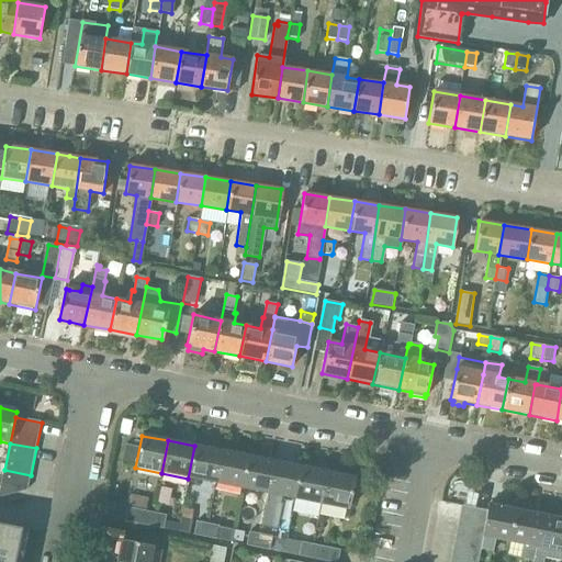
[(214,483),(221,451),(194,446),(188,479),(214,483)]
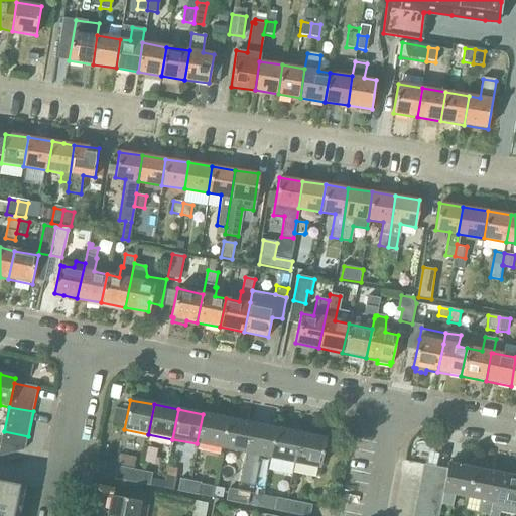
[(222,448),(227,419),(203,414),(197,443),(222,448)]
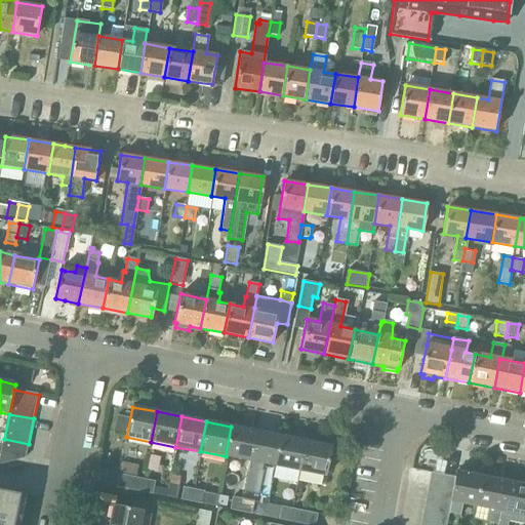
[(250,461),(256,432),(231,427),(226,456),(250,461)]
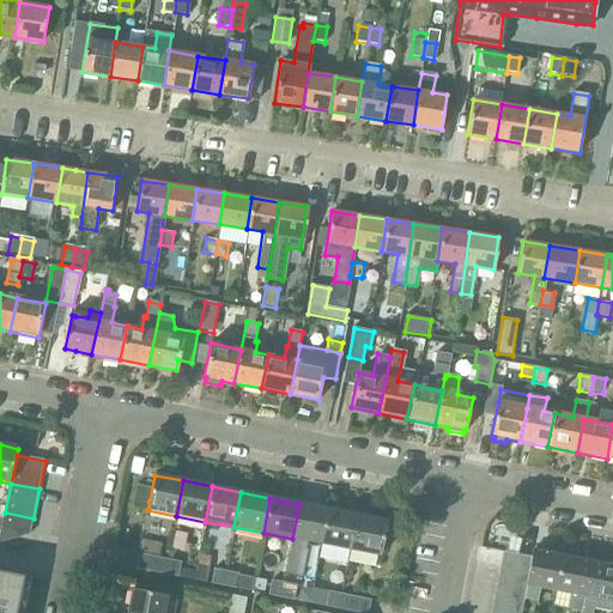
[(321,545),(328,510),(299,504),(292,539),(321,545)]
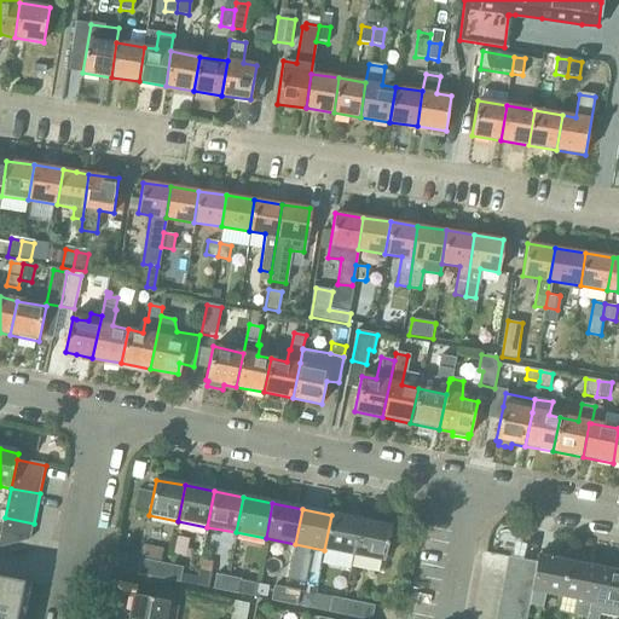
[(353,556),(360,521),(331,515),(324,550),(353,556)]
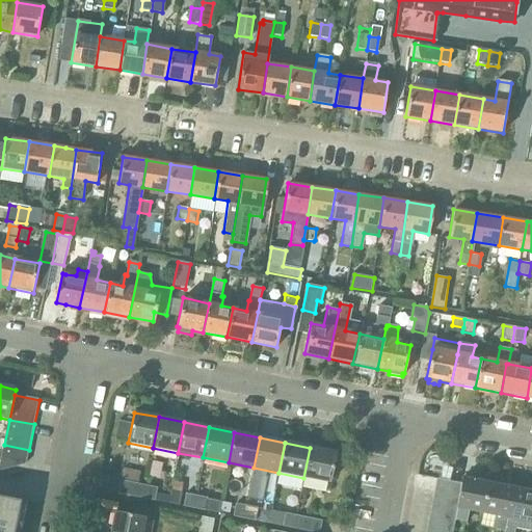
[(4,445),(0,468),(0,470),(24,475),(29,450),(4,445)]
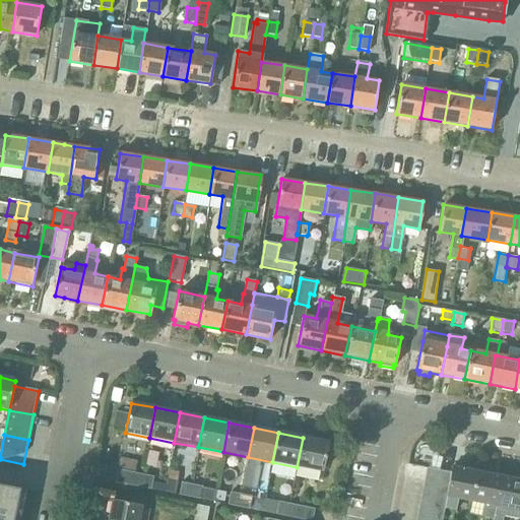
[(321,472),(327,442),(303,438),(297,467),(321,472)]
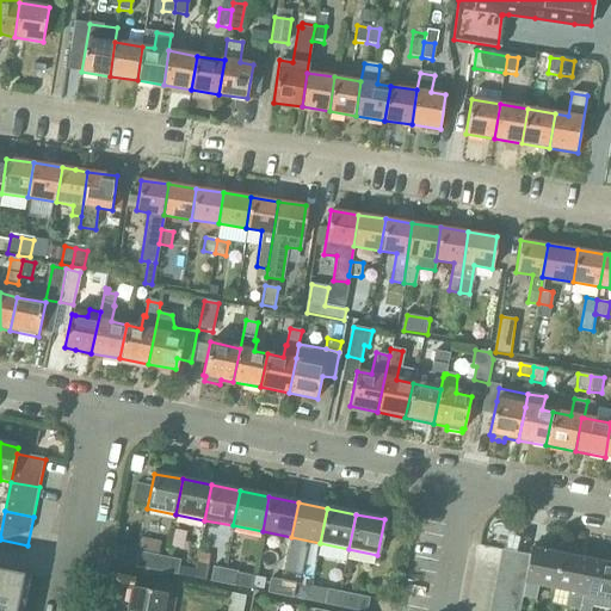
[(135,567),(162,573),(166,559),(156,556),(159,543),(141,539),(139,553),(135,567)]
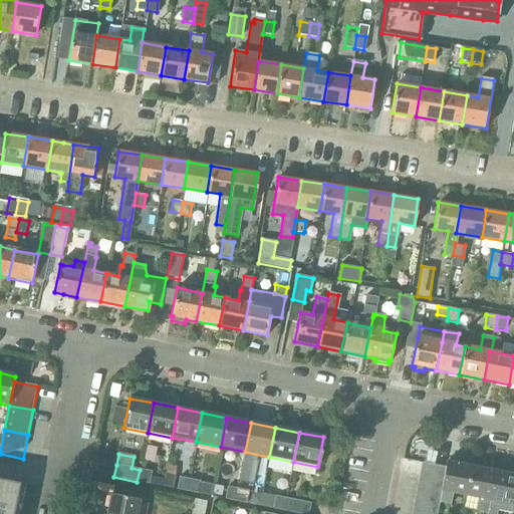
[(465,496),(471,467),(446,462),(445,467),(442,479),(440,491),(438,502),(449,505),(451,493),(465,496)]
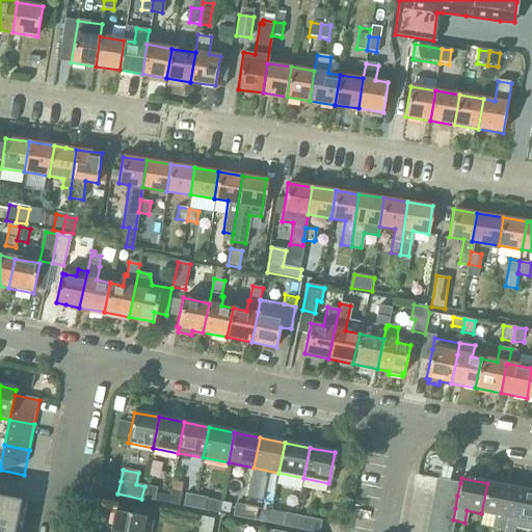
[(457,496),(460,483),(436,479),(433,490),(457,496)]
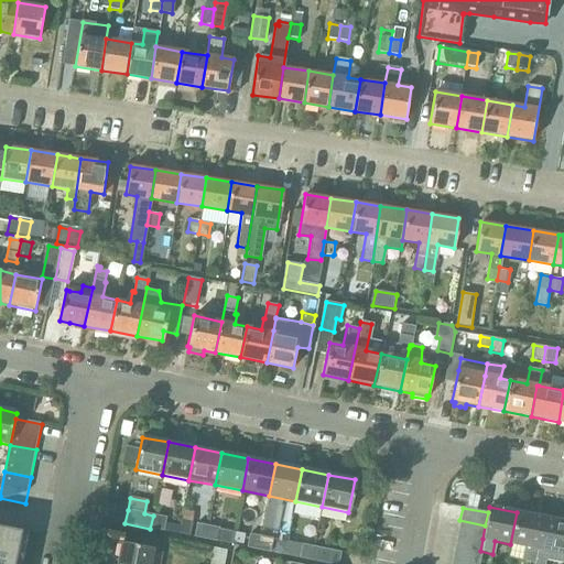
[(532,563),(541,518),(517,512),(510,544),(522,546),(520,562),(532,563)]
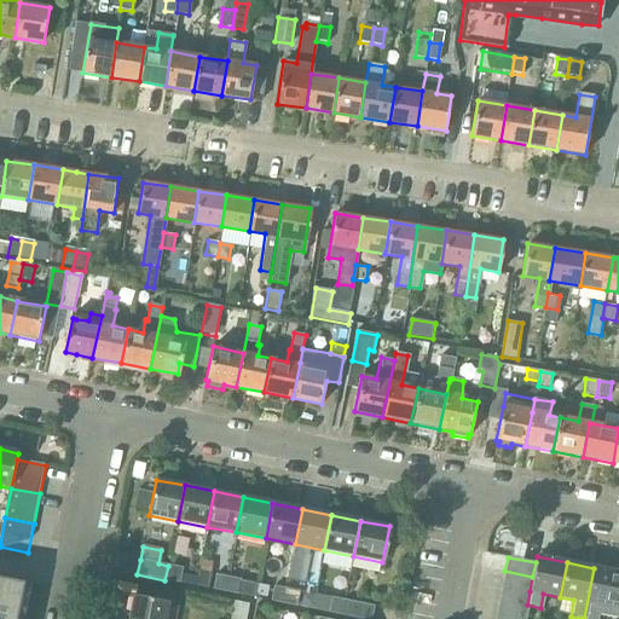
[(195,586),(197,578),(180,574),(181,568),(168,566),(165,580),(195,586)]
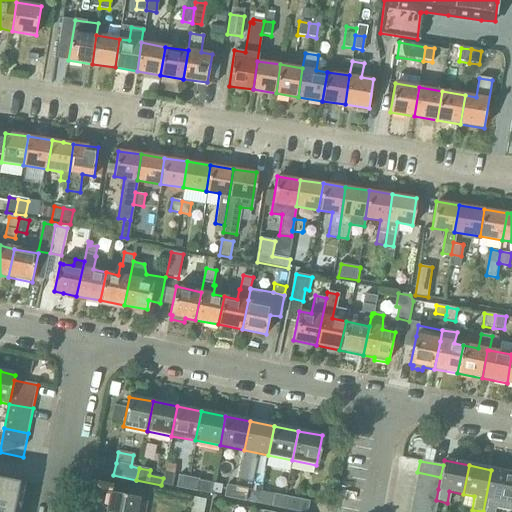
[(509,511),(511,504),(511,496),(511,473),(491,470),(483,511),(493,511),(494,509),(509,511)]
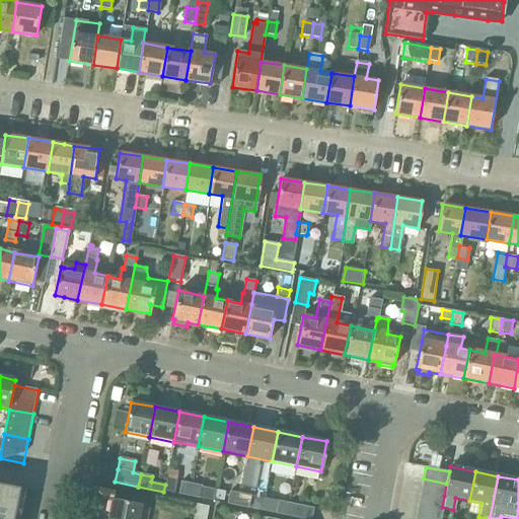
[(167,478),(164,492),(173,494),(176,482),(176,480),(174,480),(167,478)]
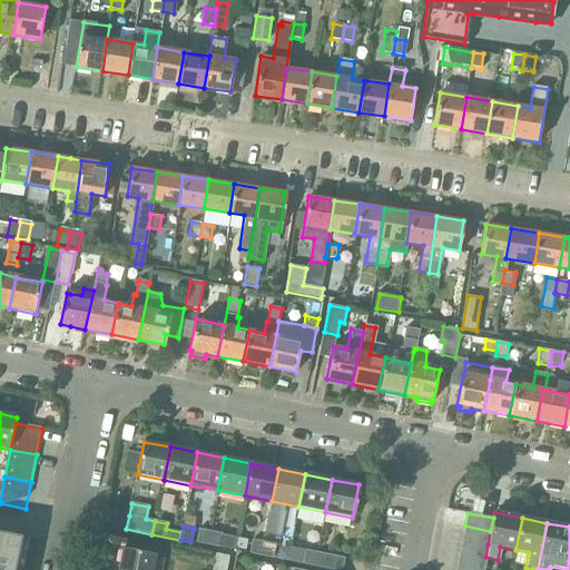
[(488,544),(490,531),(464,526),(462,539),(488,544)]
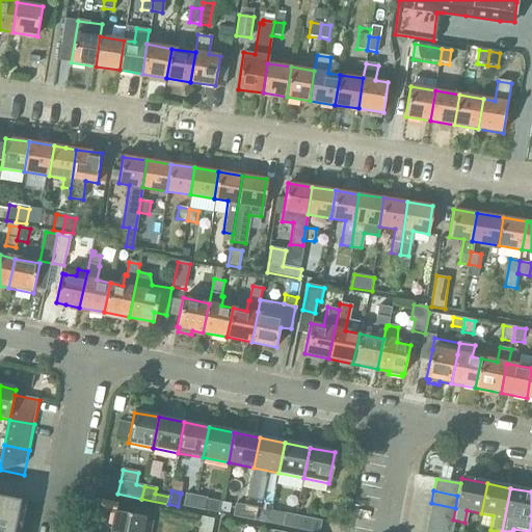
[(185,495),(183,507),(194,509),(196,497),(196,496),(185,494),(185,495)]
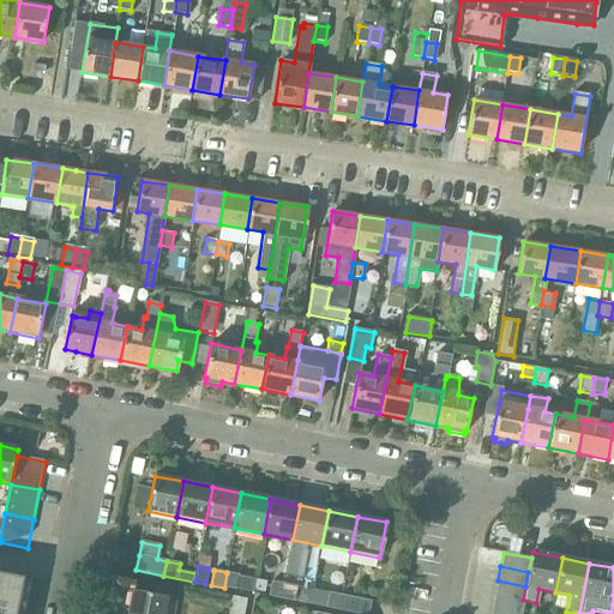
[(0,613),(16,613),(24,577),(0,571),(0,613)]
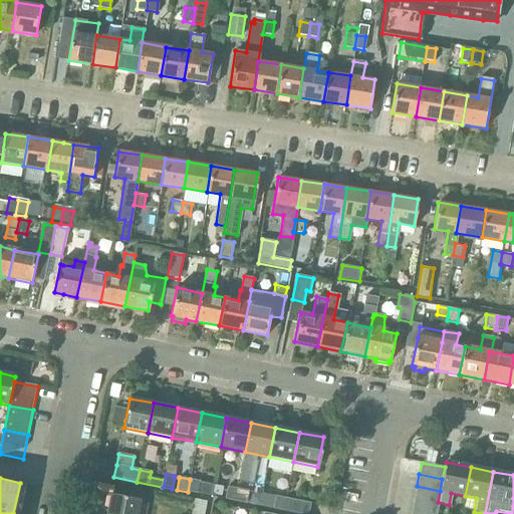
[(210,496),(211,486),(199,483),(199,482),(190,480),(188,492),(210,496)]
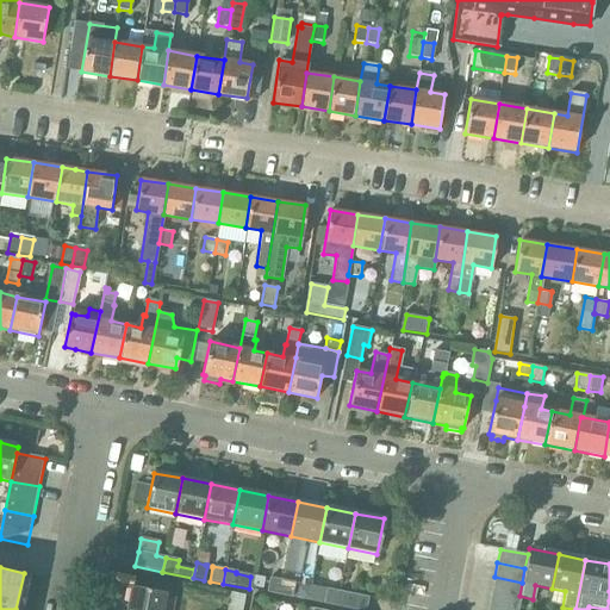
[(520,596),(522,583),(495,577),(492,591),(520,596)]
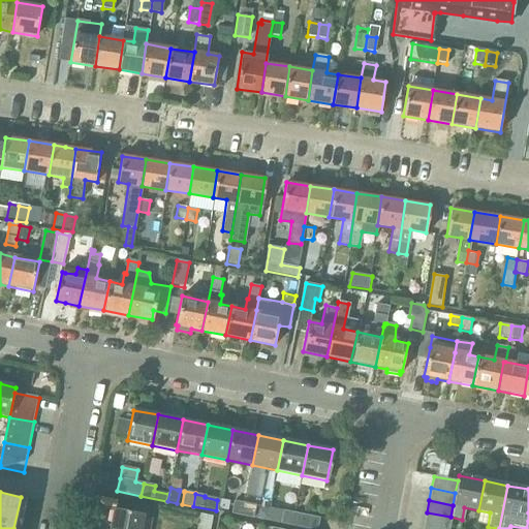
[(242,516),(244,503),(232,501),(230,514),(242,516)]
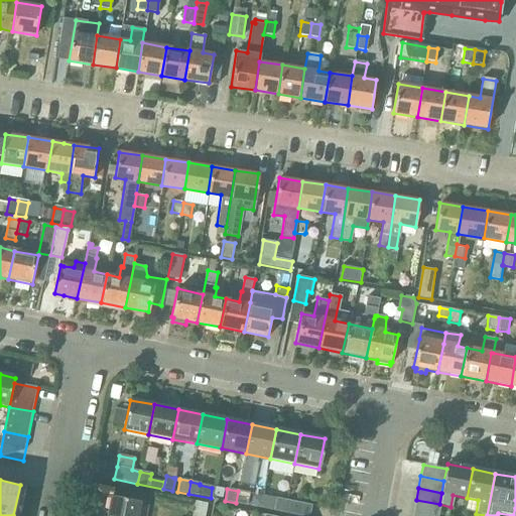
[(246,505),(248,493),(238,491),(236,503),(246,505)]
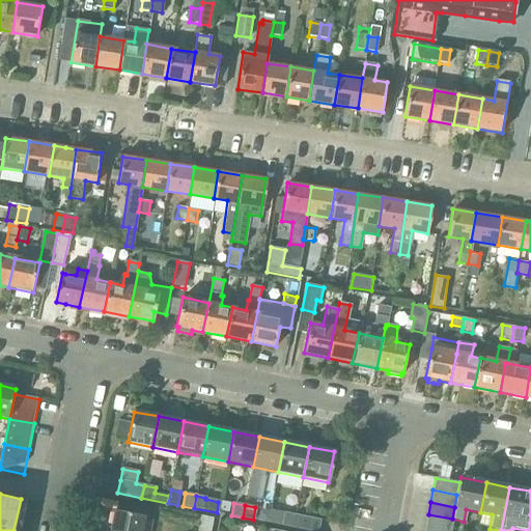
[(140,530),(143,516),(113,511),(109,530),(140,530)]
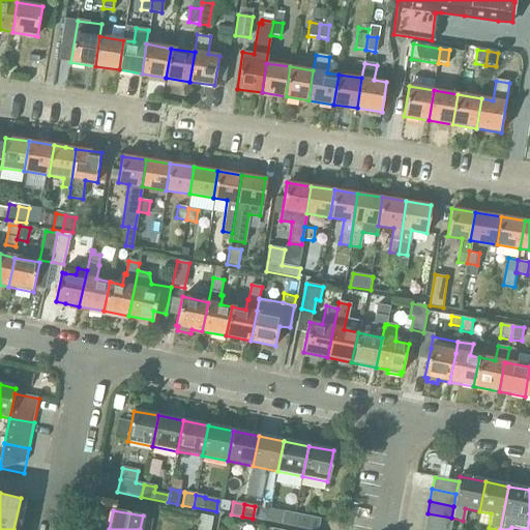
[(292,527),(294,514),(284,512),(282,525),(292,527)]
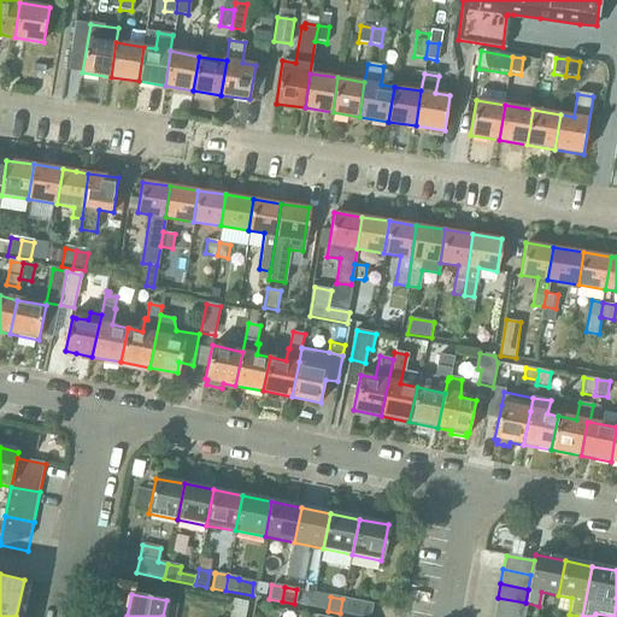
[(517,616),(522,616),(526,603),(498,598),(494,612),(517,616)]
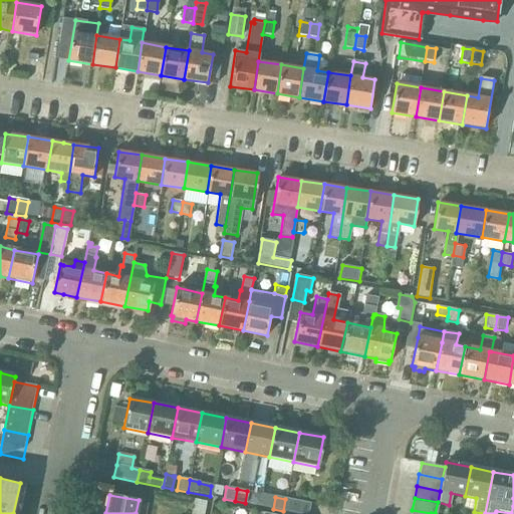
[(298,513),(306,513),(309,504),(285,499),(283,511),(298,513)]
